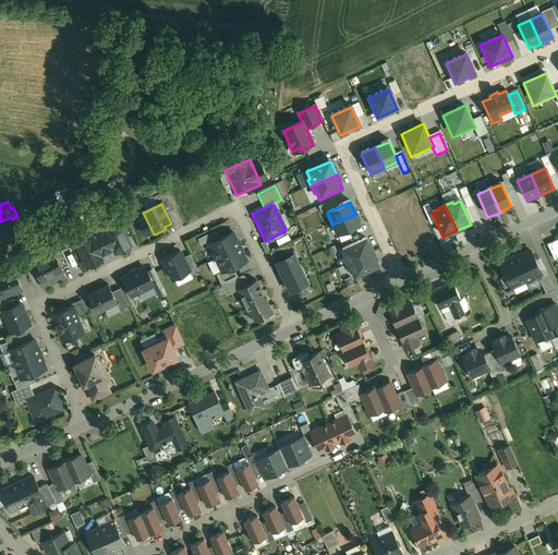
[(356,214),(332,225),(338,237),(361,226),(356,217),(358,217),(356,214)]
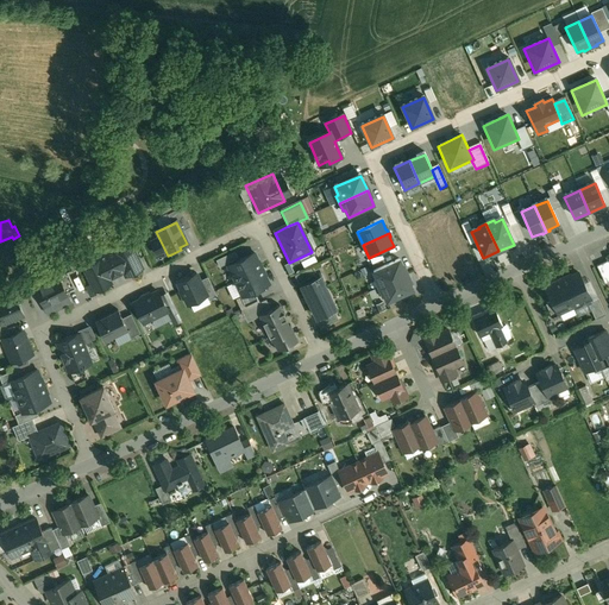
[(131,247),(115,254),(114,252),(106,257),(99,260),(100,263),(85,270),(95,294),(112,285),(110,281),(124,273),(126,278),(143,270),(131,247)]
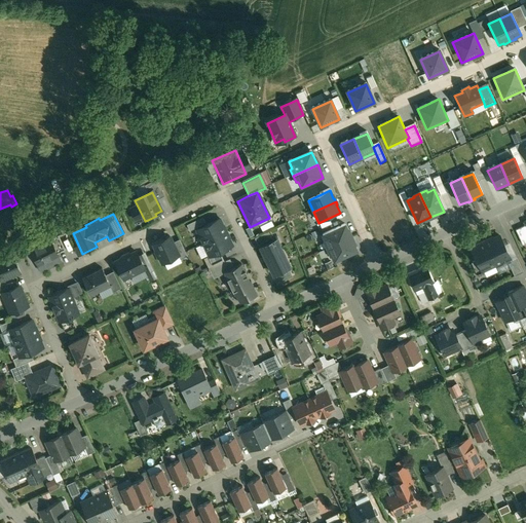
[(203,219),(192,224),(195,230),(205,225),(203,219)]
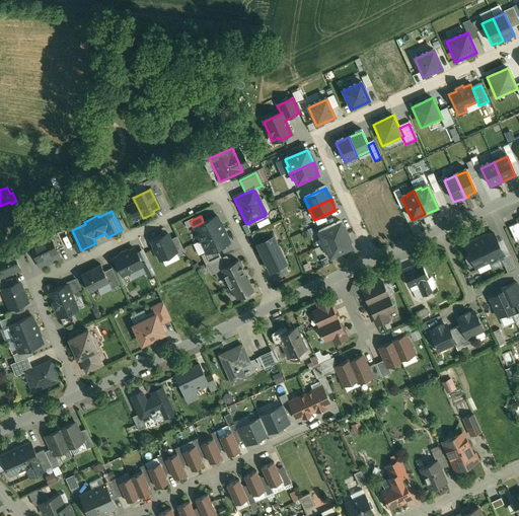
[(217,218),(194,229),(200,241),(224,230),(222,227),(221,227),(217,218)]
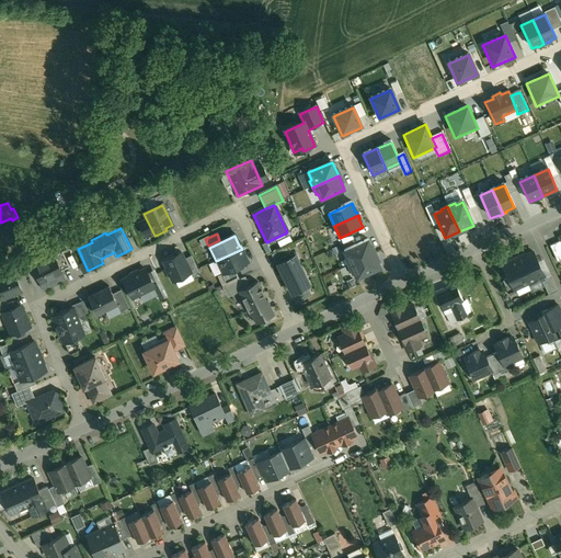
[(205,239),(199,242),(202,248),(208,246),(205,239)]
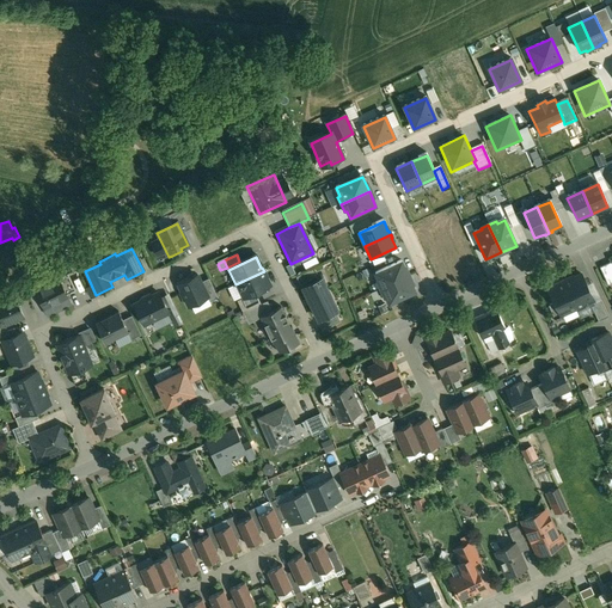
[(374,275),(381,290),(410,277),(403,262),(374,275)]
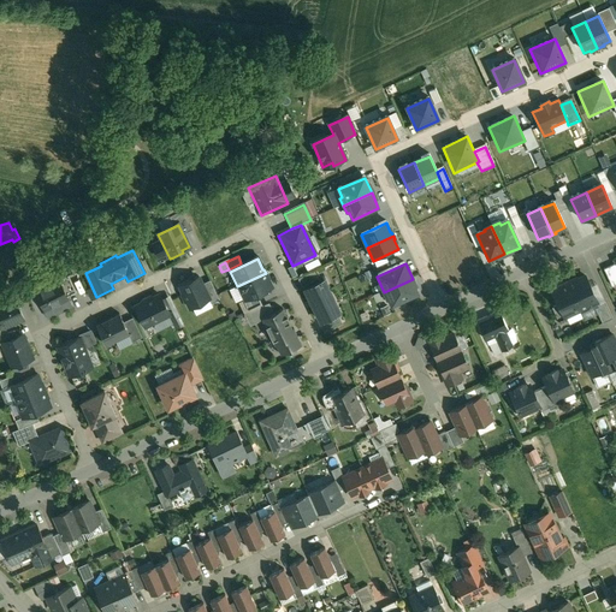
[(615,267),(615,266),(604,271),(611,289),(615,286),(615,267)]
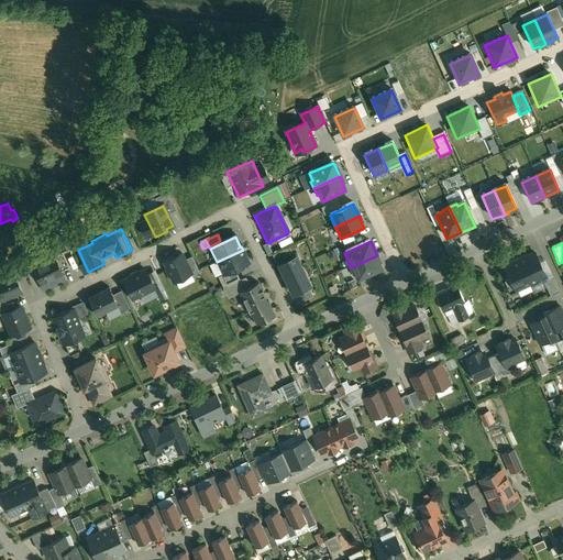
[(243,250),(217,262),(223,276),(224,276),(235,272),(249,264),(244,254),(244,253),(243,250)]
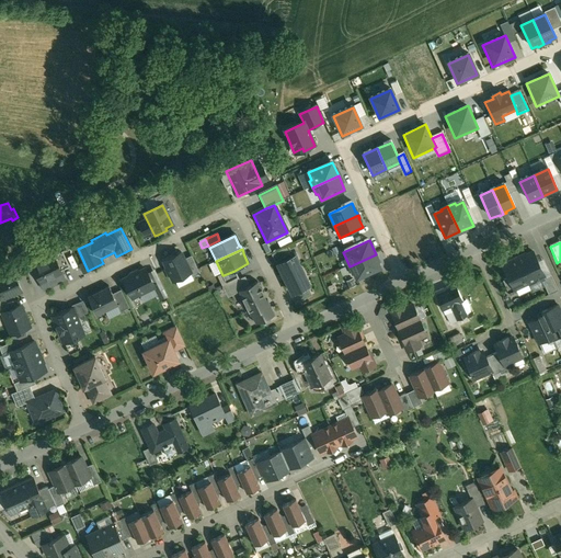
[(522,258),(512,261),(513,263),(503,268),(508,280),(514,291),(515,291),(528,284),(529,287),(537,283),(538,279),(544,276),(533,253),(522,259),(522,258)]
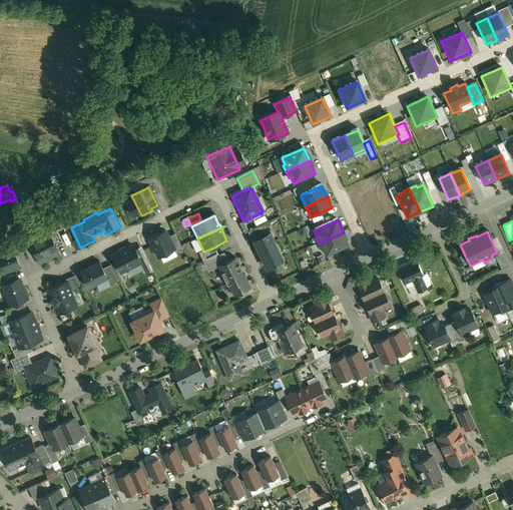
[(165,232),(149,240),(152,245),(151,247),(153,252),(155,252),(158,259),(174,250),(168,238),(165,232)]
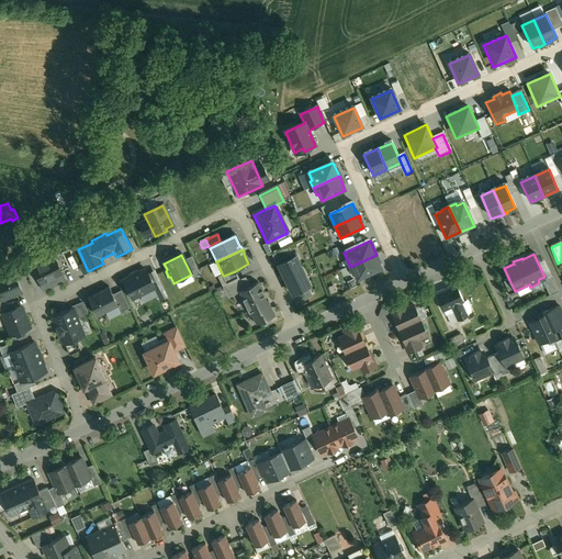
[(350,267),(357,282),(383,270),(377,255),(350,267)]
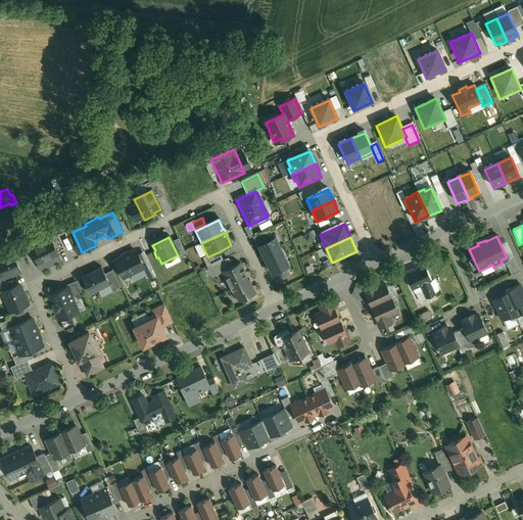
[(58,256),(50,240),(31,249),(39,266),(58,256)]
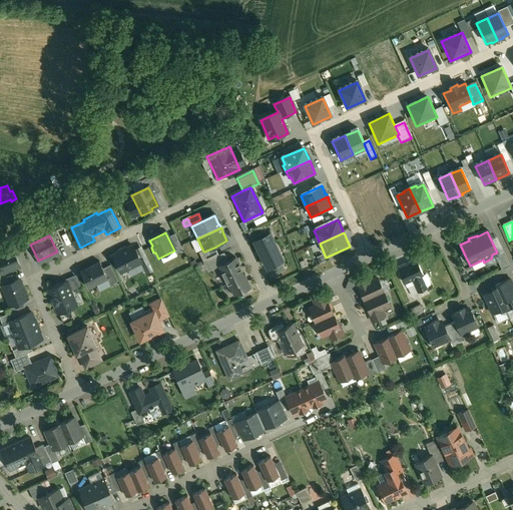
[(182,251),(174,235),(168,238),(174,250),(176,255),(182,251)]
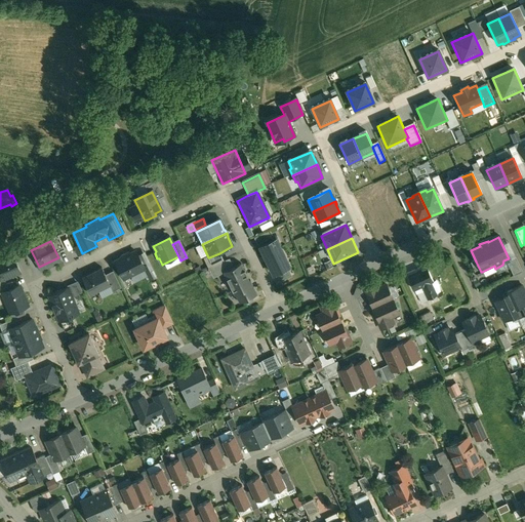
[(276,241),(260,248),(274,276),(285,270),(282,264),(286,262),(276,241)]
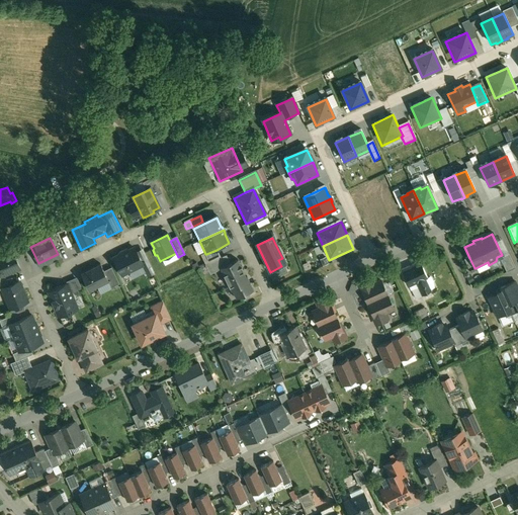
[(134,250),(114,259),(122,276),(142,267),(142,266),(141,263),(136,254),(134,250)]
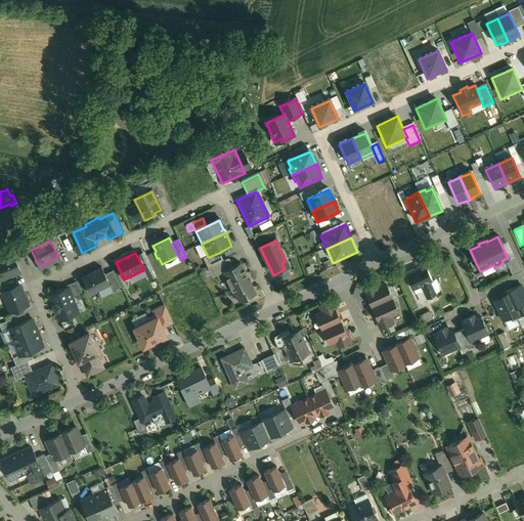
[(144,253),(137,257),(142,266),(149,263),(144,253)]
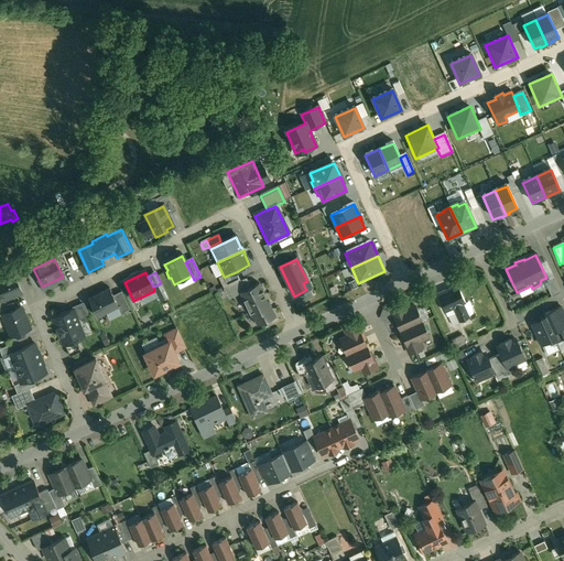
[(236,272),(225,277),(224,277),(218,279),(224,290),(240,282),(236,272)]
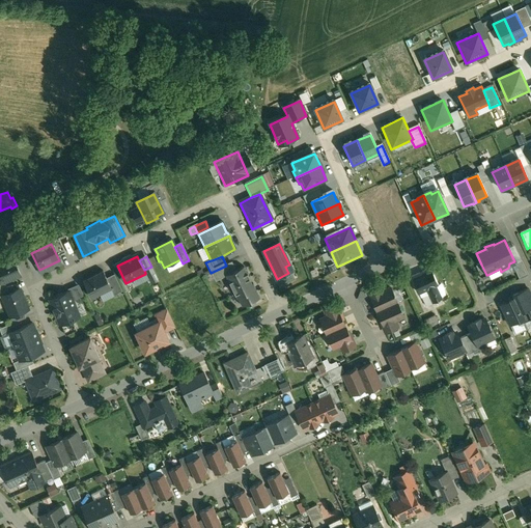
[(7,261),(5,260),(1,262),(0,264),(0,280),(1,284),(4,283),(20,277),(12,259),(7,261)]
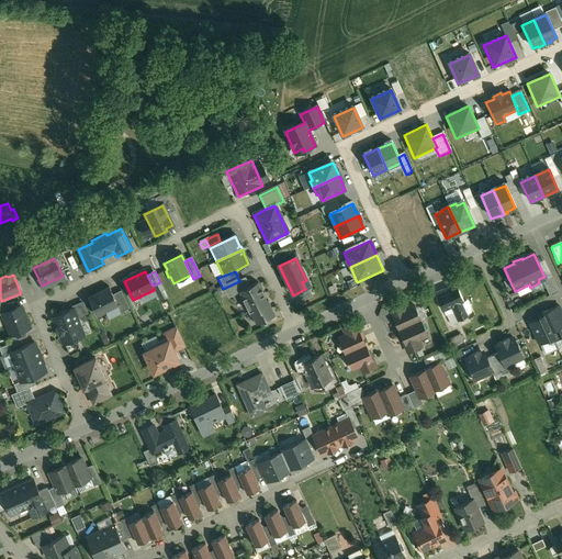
[(551,277),(544,280),(546,282),(543,283),(549,297),(559,292),(551,277)]
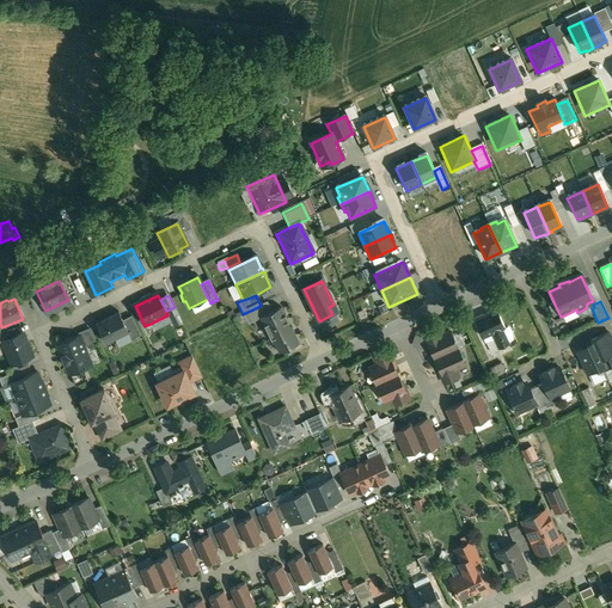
[(561,317),(555,305),(549,307),(556,324),(563,320),(562,317),(561,317)]
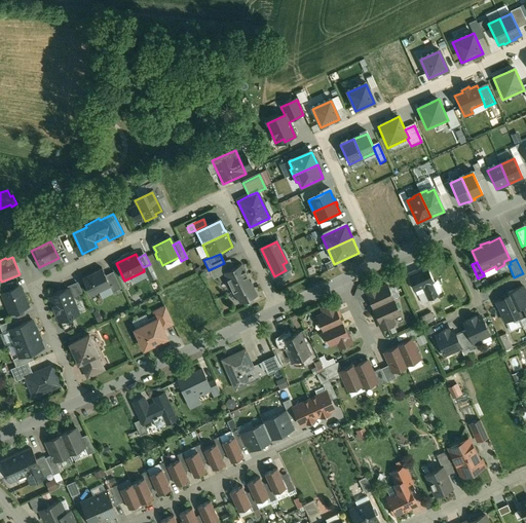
[(150,264),(143,267),(144,270),(144,271),(146,275),(153,271),(150,264)]
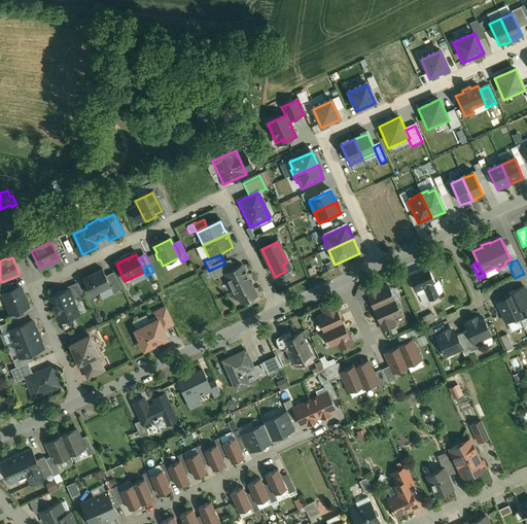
[(242,267),(224,275),(236,298),(237,298),(240,306),(250,301),(257,297),(251,283),(250,283),(248,278),(245,273),(242,267)]
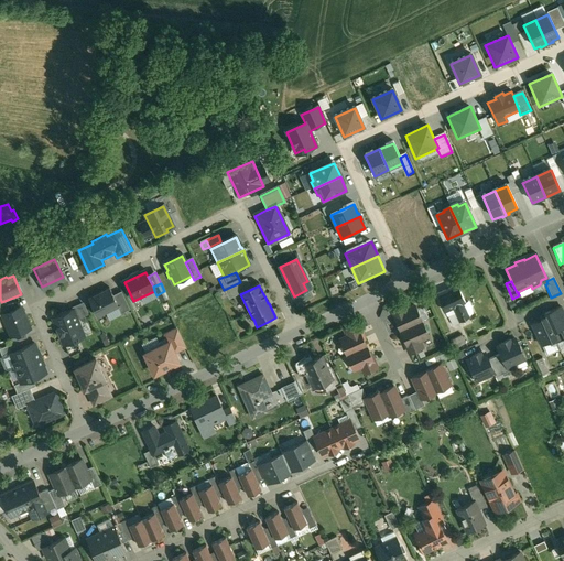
[(457,288),(437,297),(445,313),(446,313),(463,305),(465,304),(457,288)]
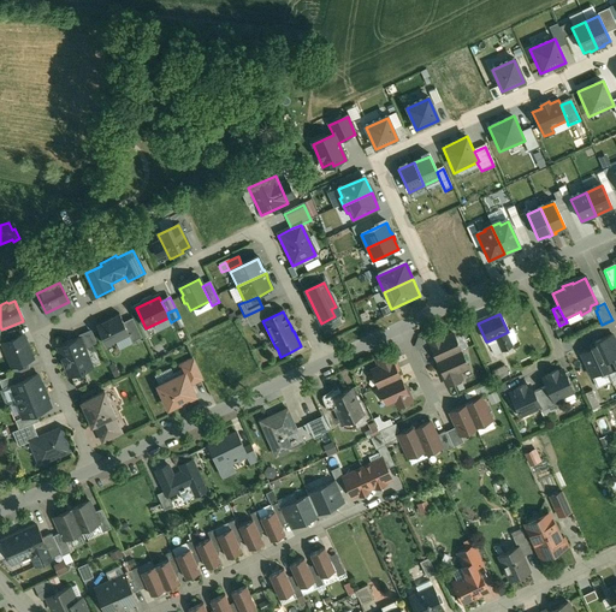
[(119,316),(96,327),(106,348),(110,345),(129,336),(119,316)]
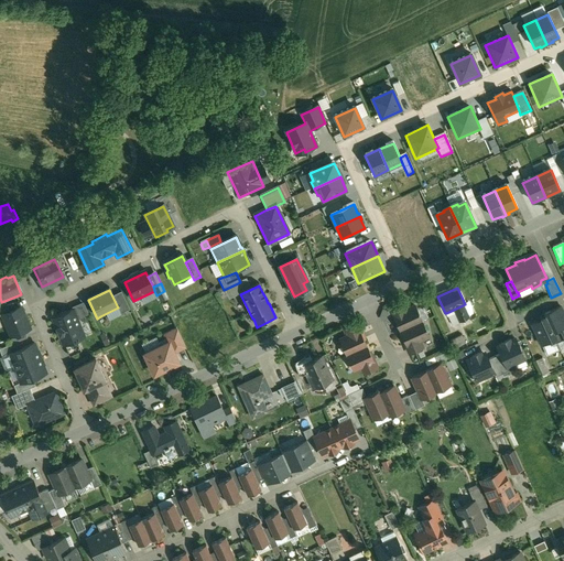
[(402,305),(389,311),(392,319),(393,317),(405,312),(402,305)]
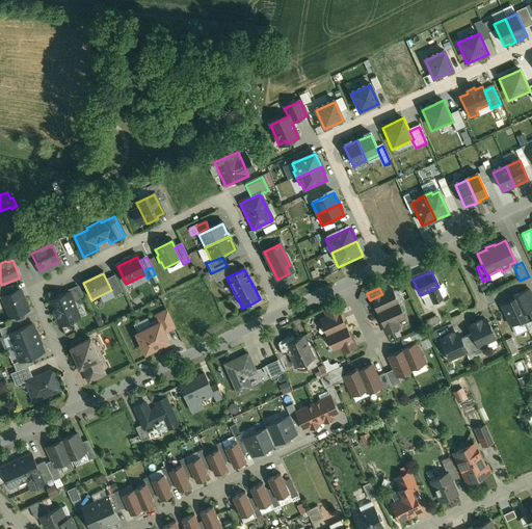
[(436,288),(421,295),(427,309),(443,301),(436,288)]
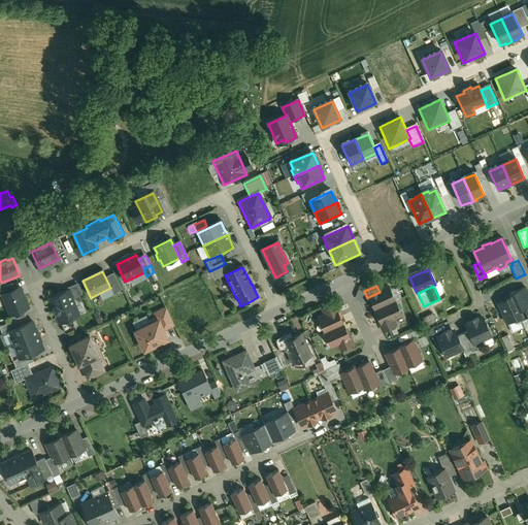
[(380,292),(368,297),(374,312),(395,302),(388,288),(380,292)]
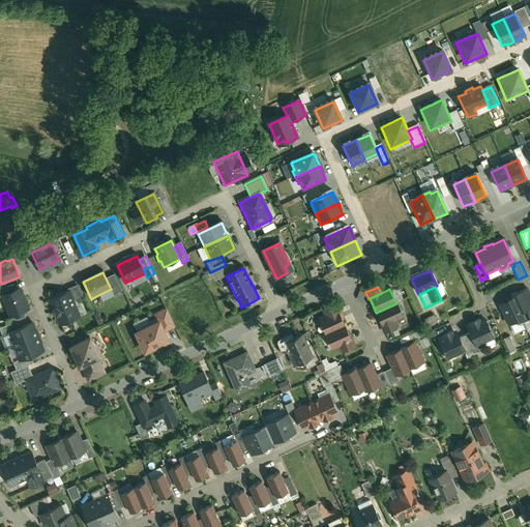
[(20,290),(3,297),(10,317),(28,310),(20,290)]
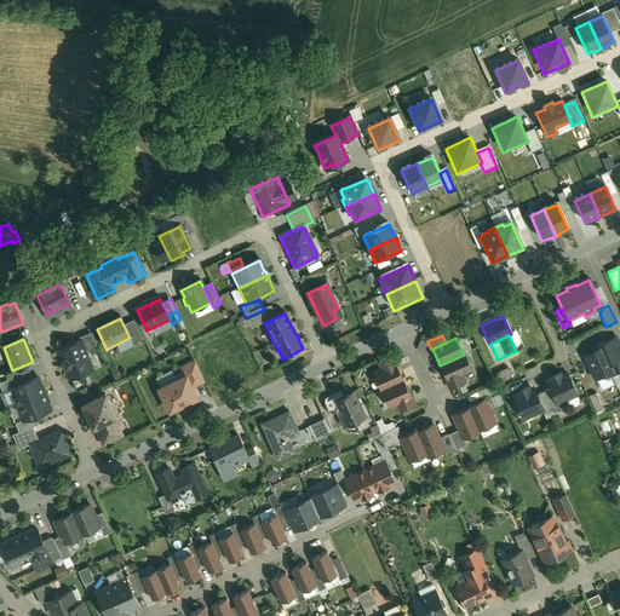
[(619,346),(616,339),(597,347),(598,349),(593,351),(595,352),(593,356),(590,355),(585,357),(596,380),(610,373),(612,376),(619,373),(619,346)]
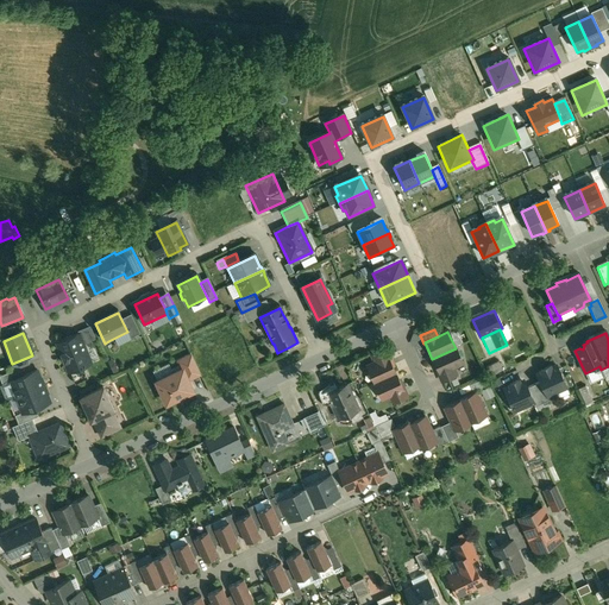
[(80,336),(57,345),(69,373),(90,365),(80,336)]
